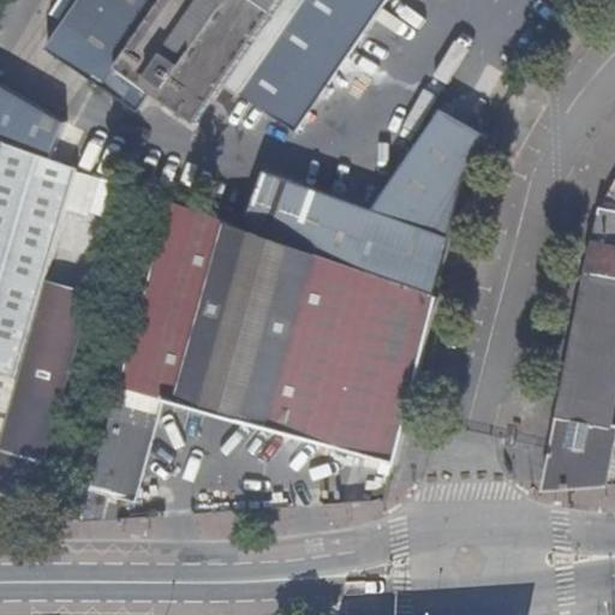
[(109,71),(157,0),(69,0),(34,52),(85,89),(94,81),(133,112),(143,97),(109,71)]
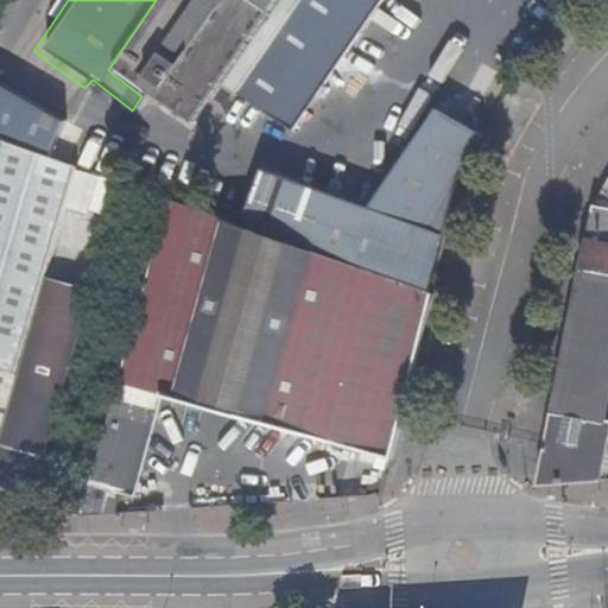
[(156,0),(108,70),(141,96),(187,127),(215,86),(274,0),(156,0)]
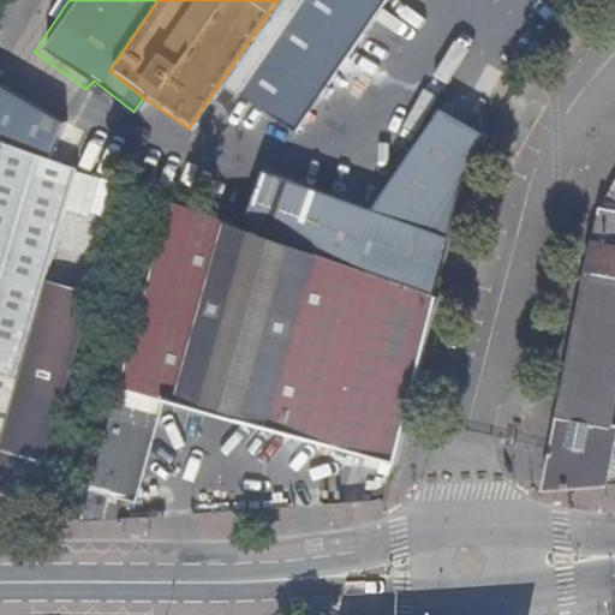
[(278,0),(218,87),(234,99),(300,0),(278,0)]
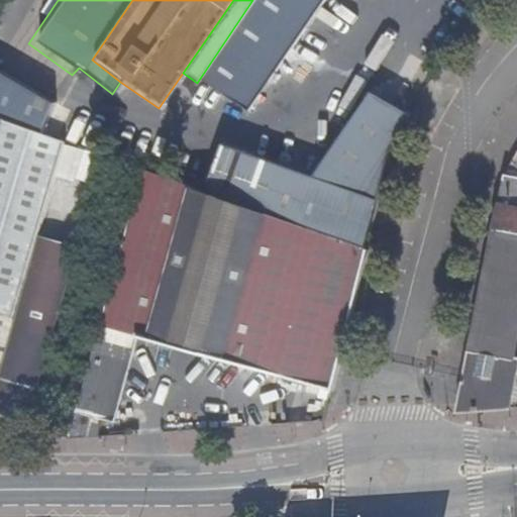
[(64,138),(2,115),(0,119),(0,306),(15,310),(36,233),(55,173),(64,138)]
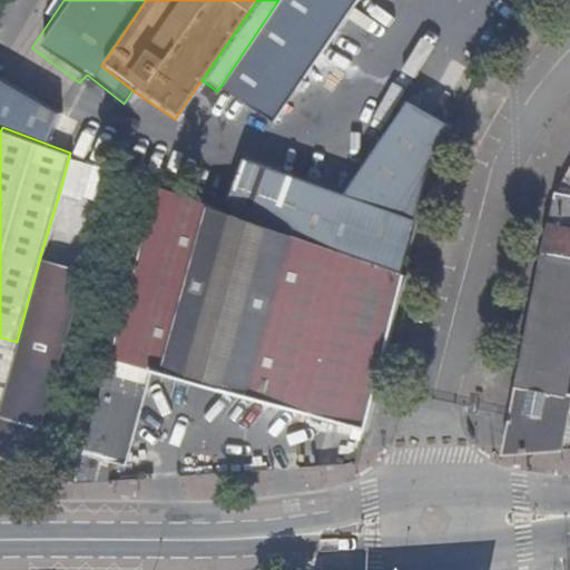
[(569,137),(567,137),(554,196),(557,192),(569,169),(569,137)]
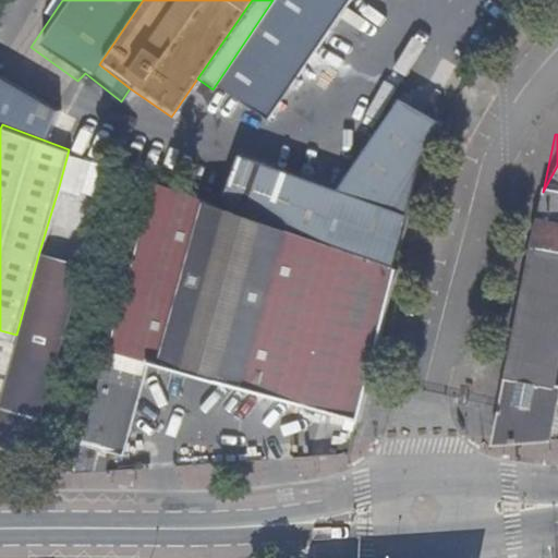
[(89,157),(69,149),(59,186),(79,193),(89,157)]
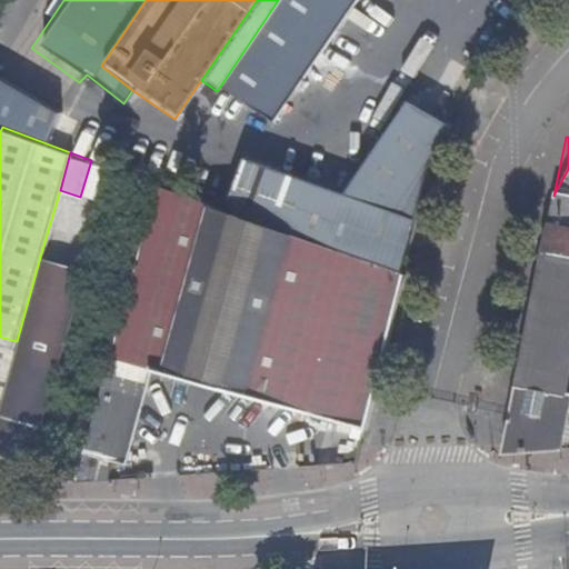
[(568,169),(556,191),(568,193),(568,169)]
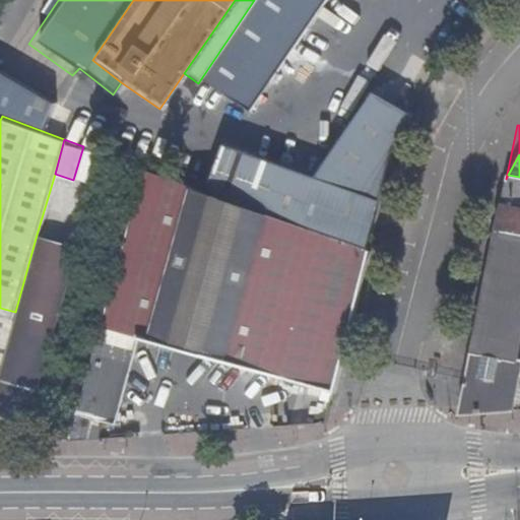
[(179,180),(143,168),(121,249),(157,260),(179,180)]
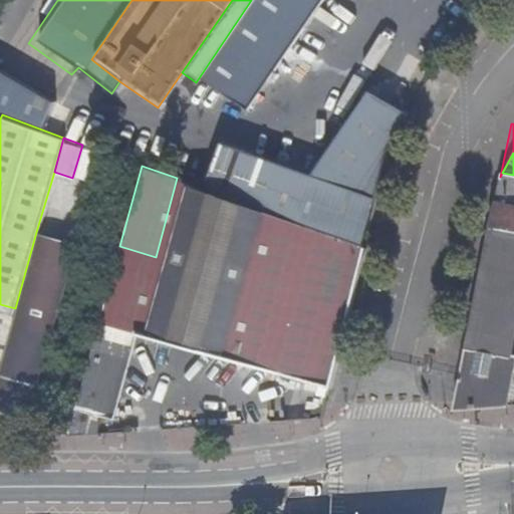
[(500,177),(459,381),(454,409),(506,405),(513,364),(513,355),(510,355),(513,334),(513,175),(502,173),(500,177)]
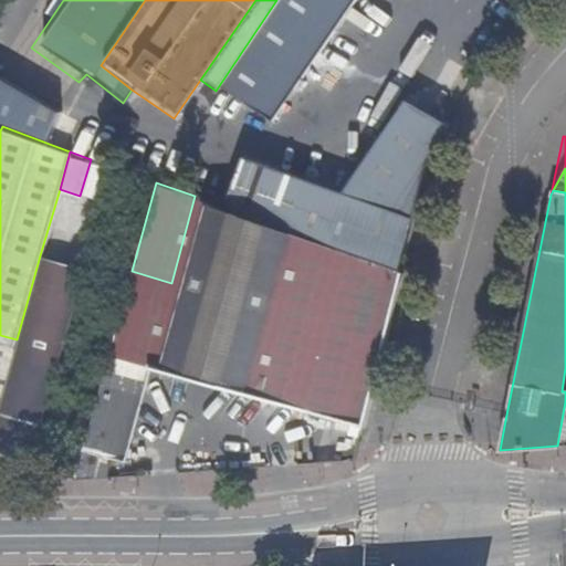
[(147,367),(364,427),(402,271),(392,268),(195,196),(171,283),(132,271),(75,480),(95,478),(103,457),(121,460),(147,367)]
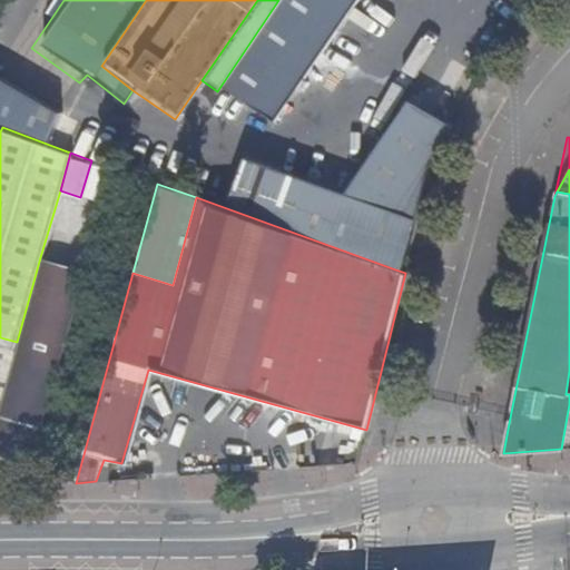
[(405,273),(409,257),(399,254),(395,269),(405,273)]
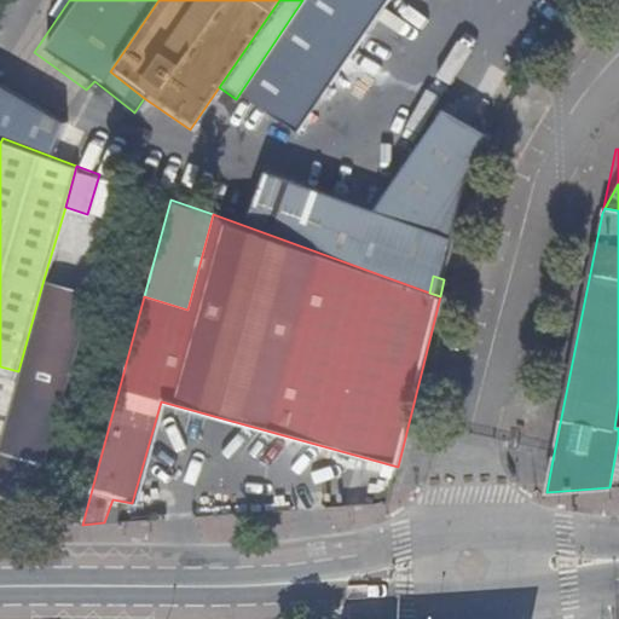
[(44,279),(18,371),(17,376),(16,383),(12,394),(0,437),(0,490),(35,499),(36,495),(92,294),(44,279)]
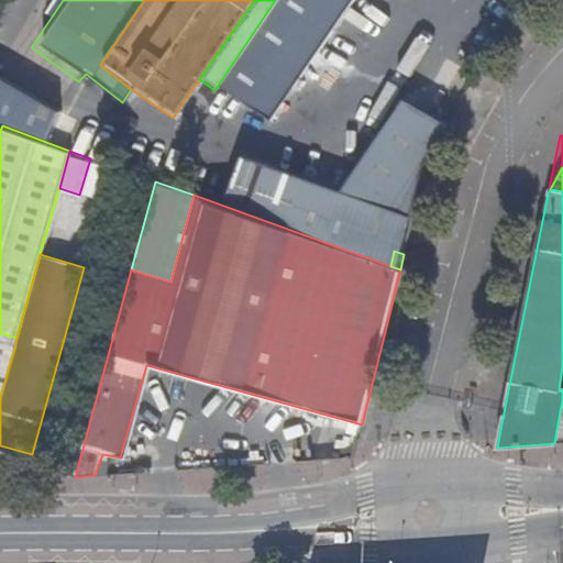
[(17,338),(0,333),(0,397),(11,359),(14,349),(15,342),(17,338)]
